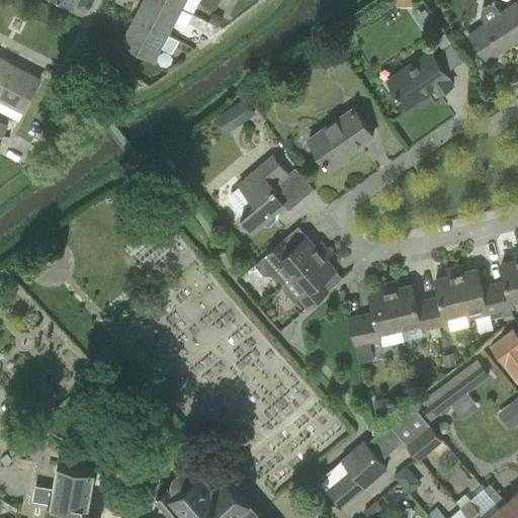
[(168,0),(143,0),(135,16),(168,33),(182,7),(168,0)]
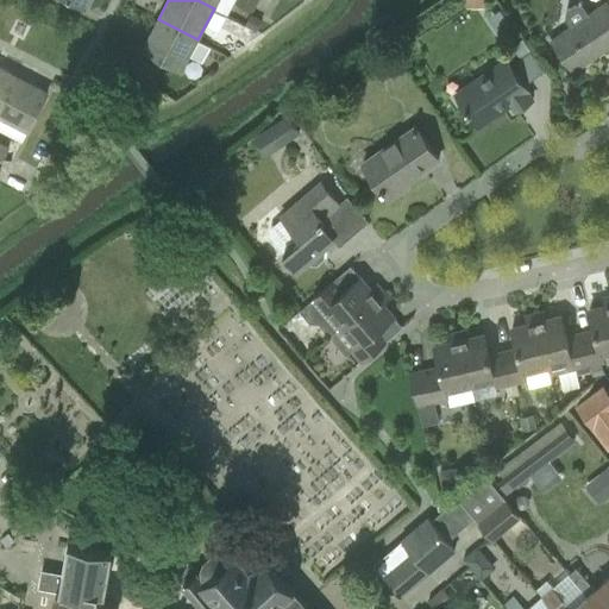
[(237,0),(237,2),(251,11),(257,0),(237,0)]
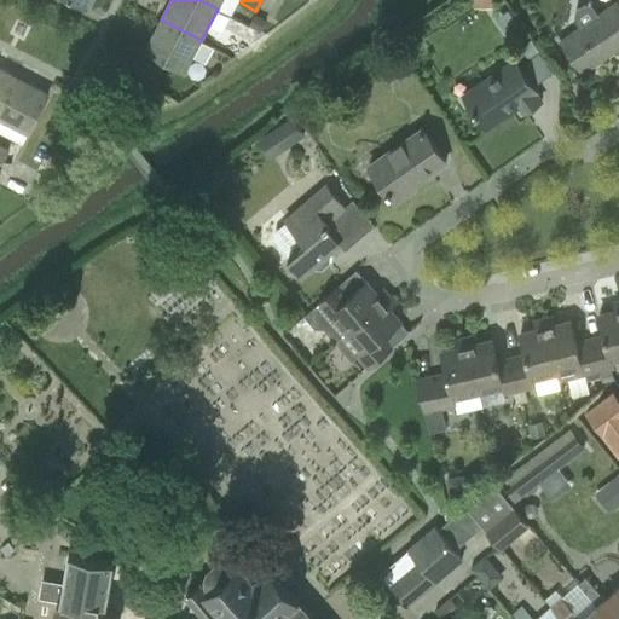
[(612,51),(618,46),(618,4),(618,1),(599,15),(591,5),(584,4),(576,10),(573,17),(580,28),(562,40),(583,71),(603,57),(602,55),(611,48),(612,51)]
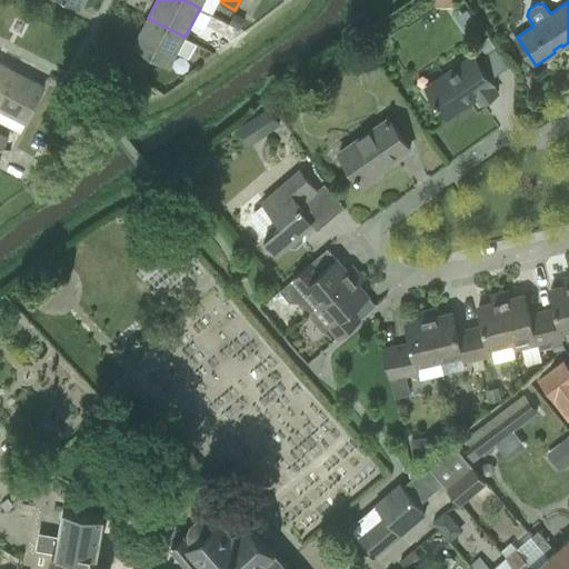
[(240,29),(245,19),(233,13),(229,23),(240,29)]
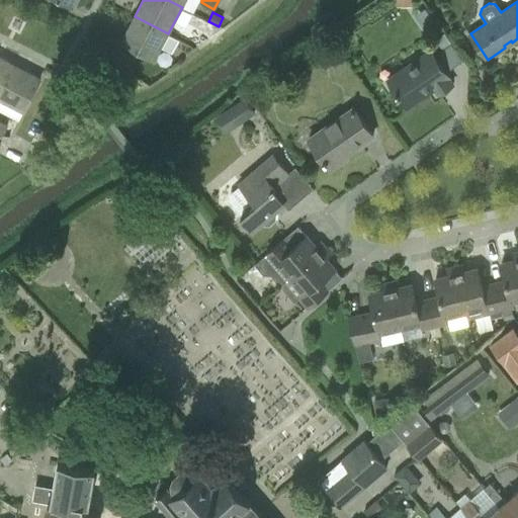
[(155,59),(168,33),(135,16),(121,42),(155,59)]
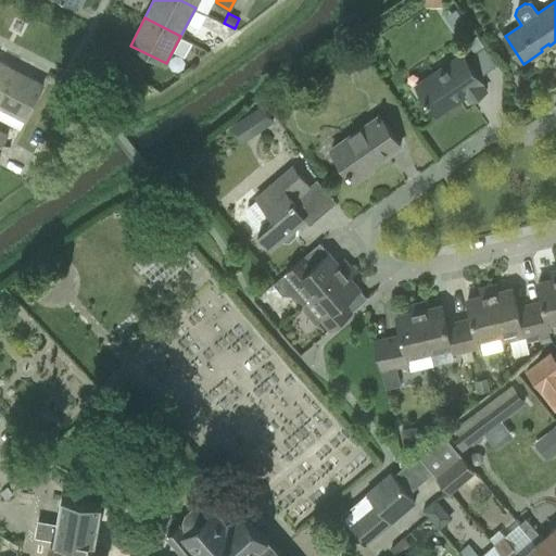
[(232,28),(220,22),(214,33),(226,39),(232,28)]
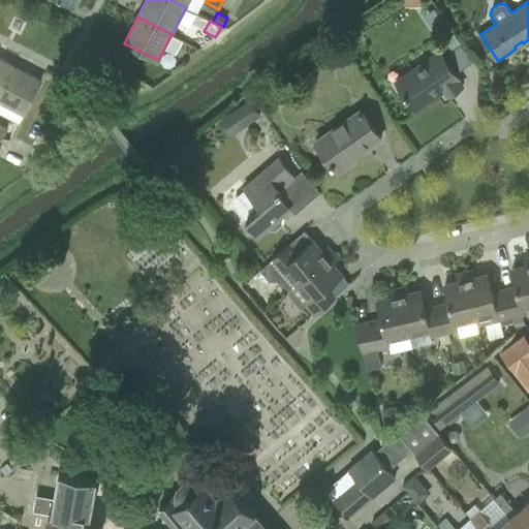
[(443,39),(447,44),(450,50),(461,43),(454,33),(443,39)]
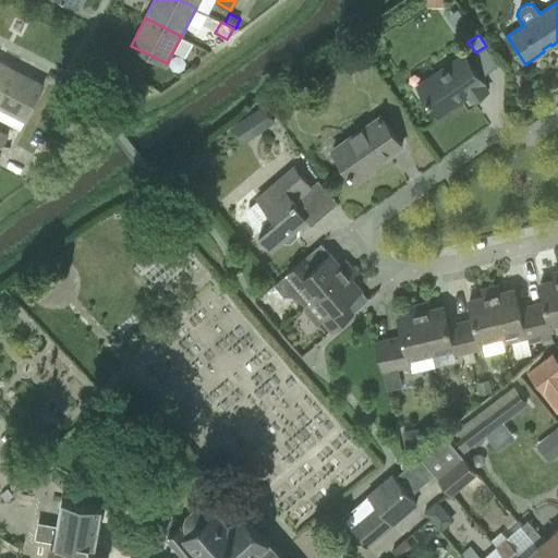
[(346,62),(353,62),(358,57),(358,50),(352,45),(346,45),(340,50),(340,58),(346,62)]
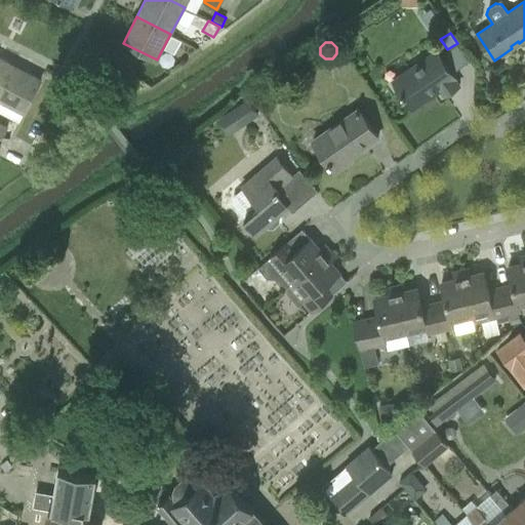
[(121,50),(113,63),(129,73),(137,59),(121,50)]
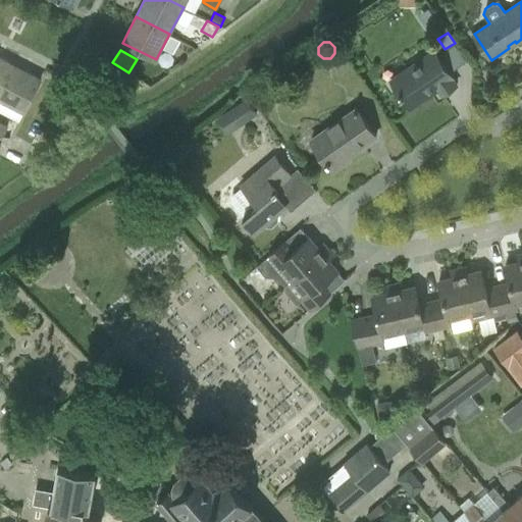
[(399,91),(410,107),(438,88),(442,94),(456,85),(452,79),(453,76),(434,50),(392,80),(399,91)]
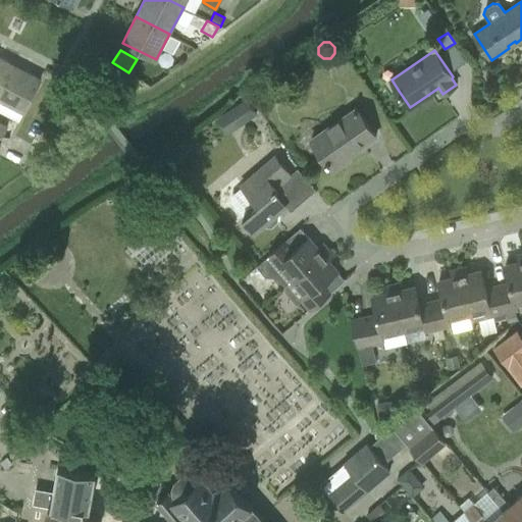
[(0,92),(14,65),(0,57),(0,92)]
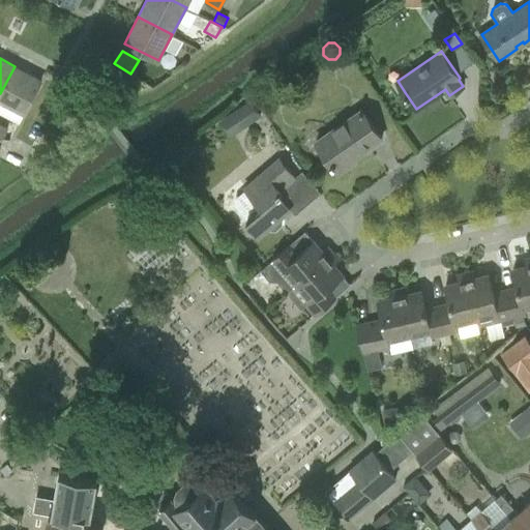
[(0,99),(25,112),(41,80),(15,66),(0,93),(0,99)]
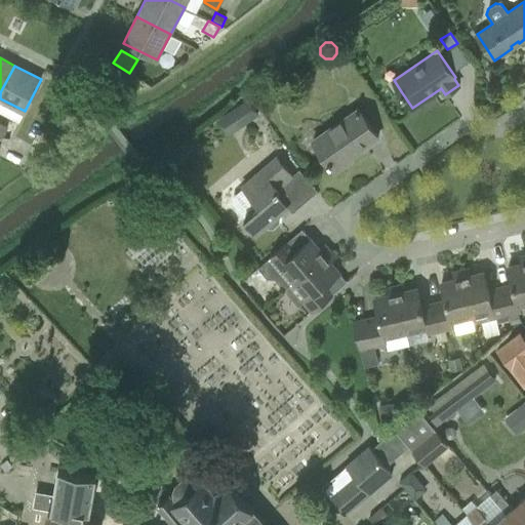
[(229,135),(259,115),(248,97),(216,119),(229,135)]
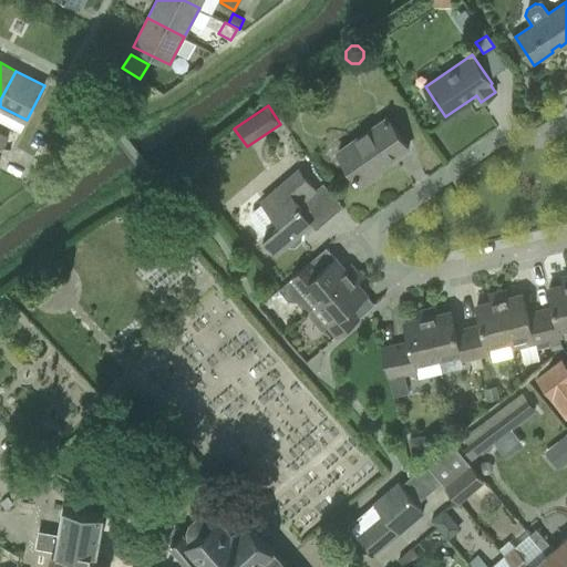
[(338,151),(361,185),(381,172),(378,166),(393,155),(394,157),(409,147),(388,117),(338,151)]
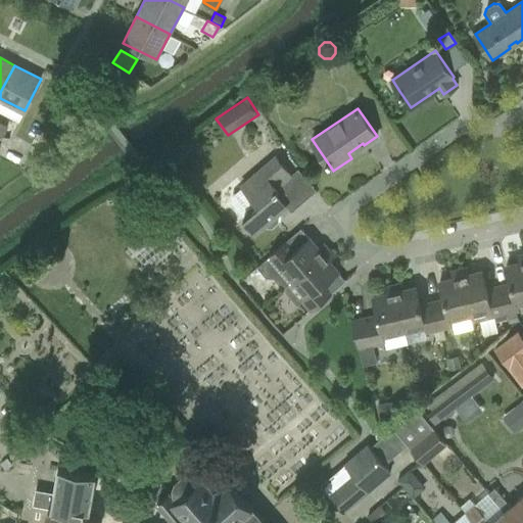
[(293,176),(280,160),(275,155),(259,168),(260,169),(227,198),(243,218),(255,231),(271,218),(272,220),(276,217),(274,216),(286,204),(276,192),(279,190),(278,189),(293,176)]
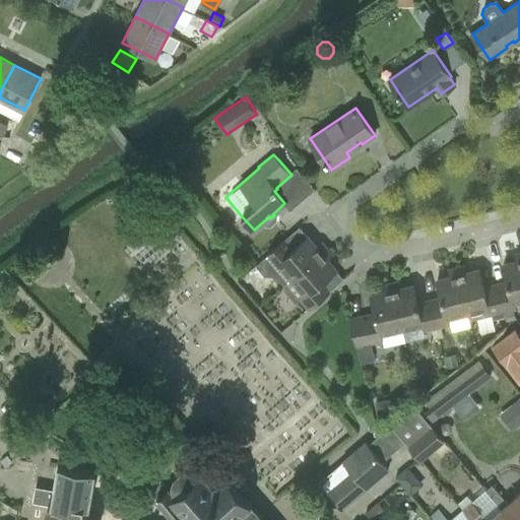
[(281,286),(326,248),(322,243),(317,247),(308,237),(294,249),(285,239),(265,256),(256,264),(265,275),(272,275),(281,286)]
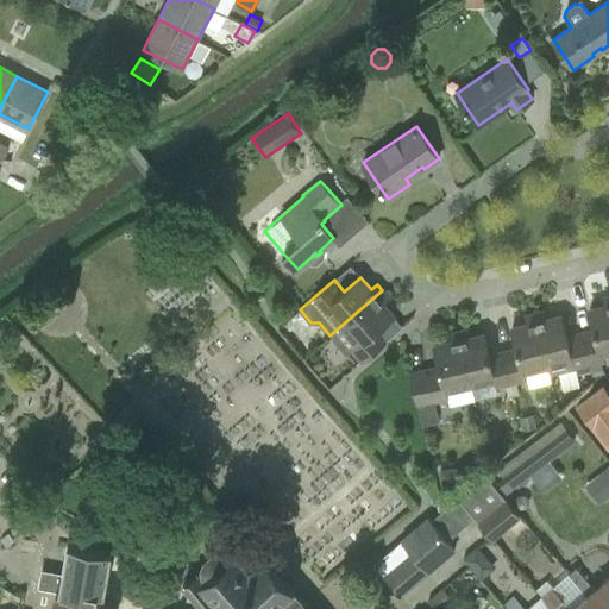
[(364,362),(387,341),(377,330),(394,315),(382,302),(388,297),(382,290),(330,336),(331,336),(343,325),(358,343),(352,347),(364,362)]
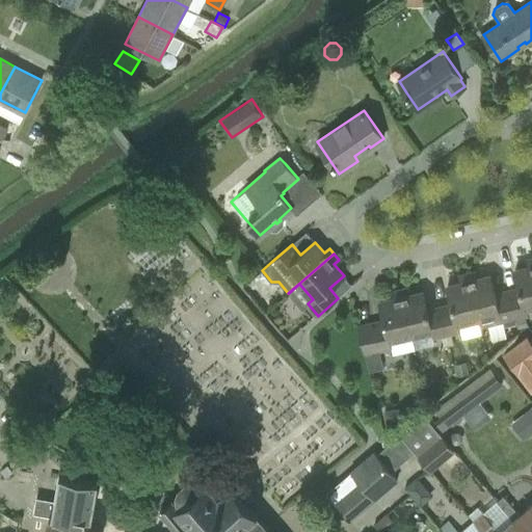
[(507,292),(513,320),(515,319),(526,317),(526,315),(527,315),(526,308),(531,306),(531,259),(528,260),(529,266),(515,270),(520,289),(507,292)]
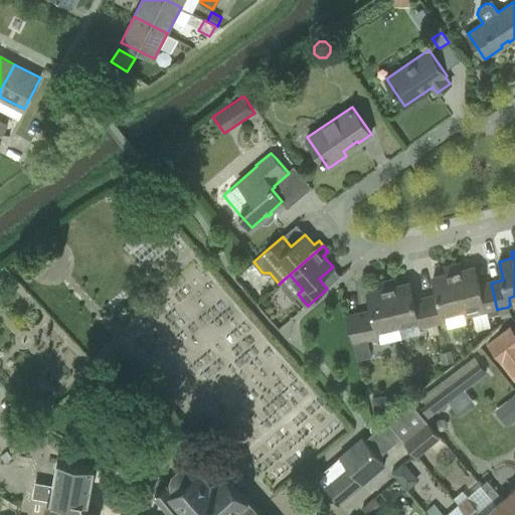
[(460,264),(453,266),(463,309),(464,318),(487,313),(488,317),(498,315),(497,310),(491,283),(480,285),(475,267),(461,270),(460,264)]
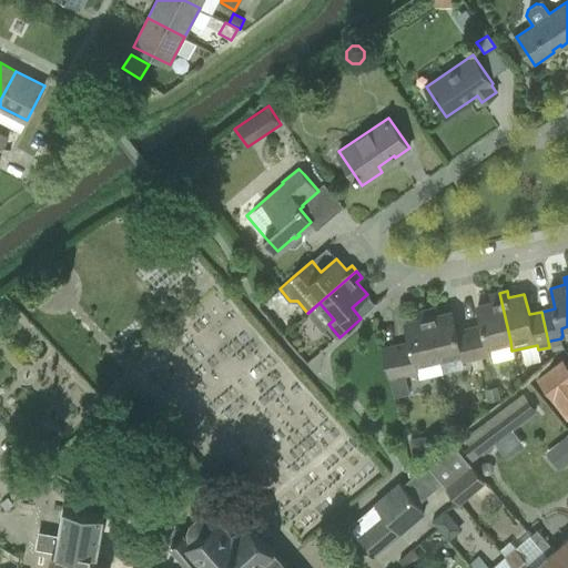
[(483,325),(469,328),(478,369),(484,367),(483,355),(490,353),(488,346),(510,341),(499,293),(492,295),(493,302),(477,305),(483,325)]
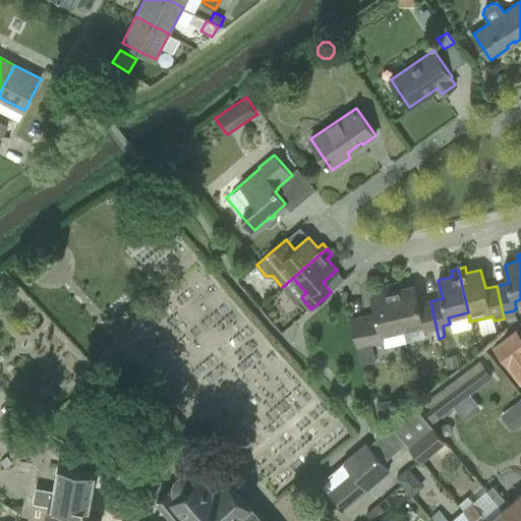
[(399,283),(392,284),(402,329),(422,324),(424,330),(432,328),(435,340),(439,339),(430,301),(419,304),(414,286),(400,289),(399,283)]
